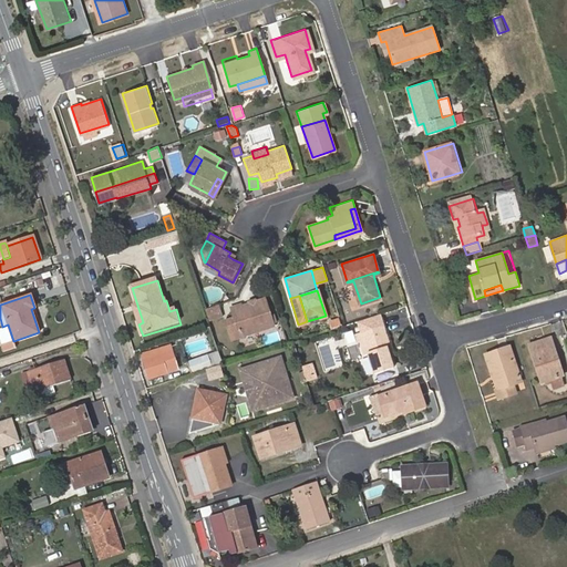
[(268,326),(259,298),(250,301),(251,303),(237,308),(236,305),(227,308),(236,336),(268,326)]
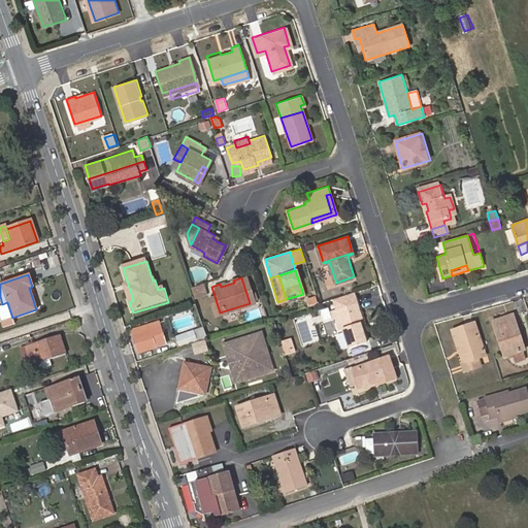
[(204,294),(201,284),(188,288),(191,298),(204,294)]
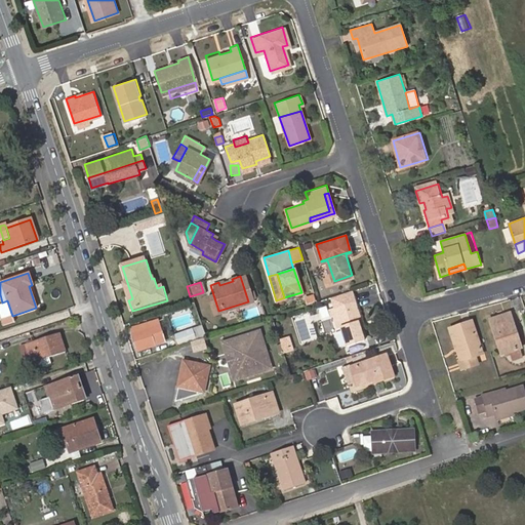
[(356,300),(353,290),(334,296),(337,307),(356,300)]
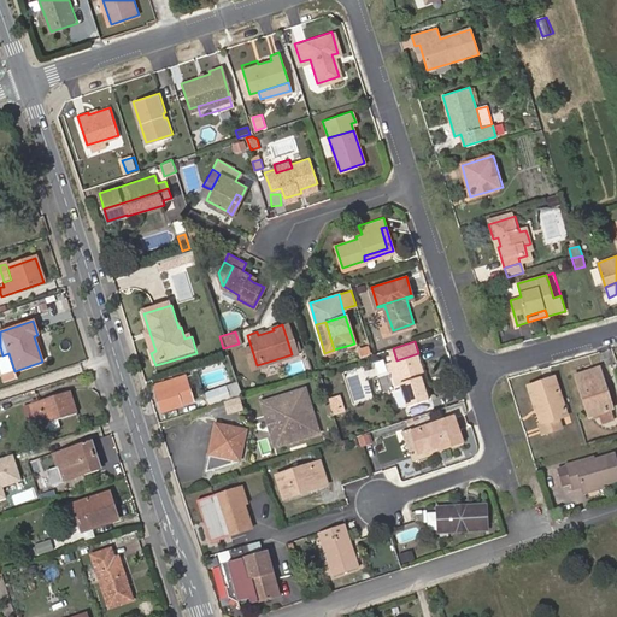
[(257,365),(250,344),(241,346),(247,368),(257,365)]
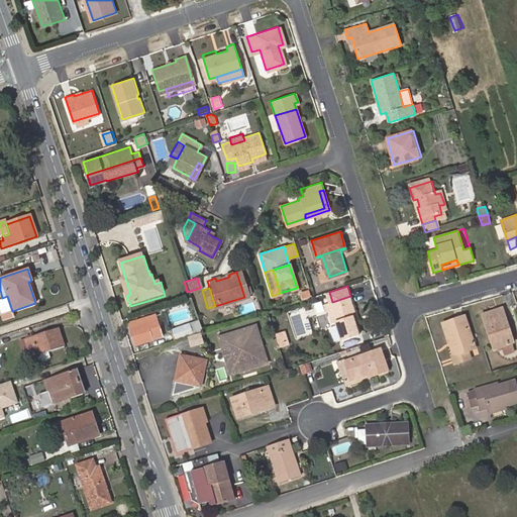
[(329,302),(336,321),(342,340),(359,334),(356,324),(353,316),(356,315),(350,296),(332,302),(329,302)]
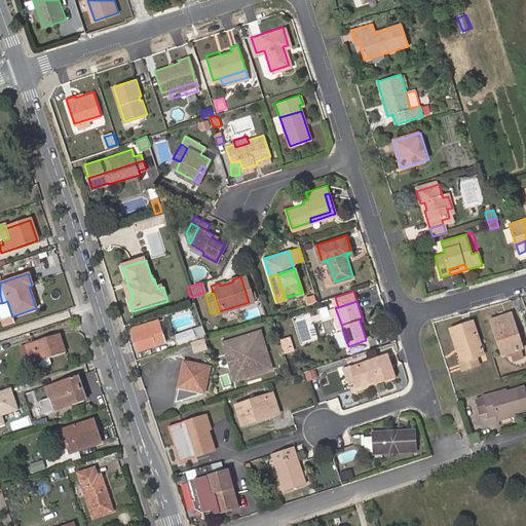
[(342,327),(335,307),(330,309),(336,329),(342,327)]
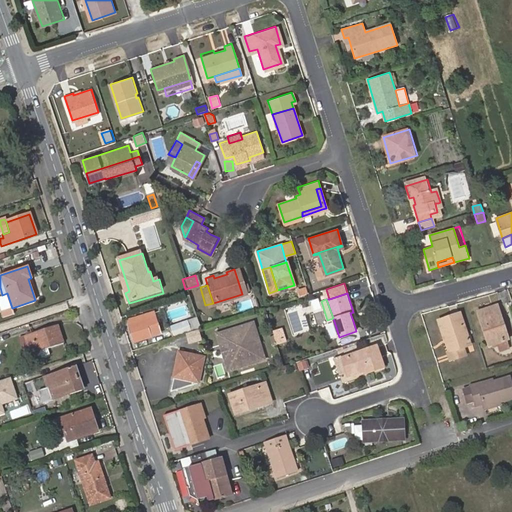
[(498,323),(502,322),(497,305),(479,311),(489,345),(507,339),(504,329),(501,331),(498,323)]
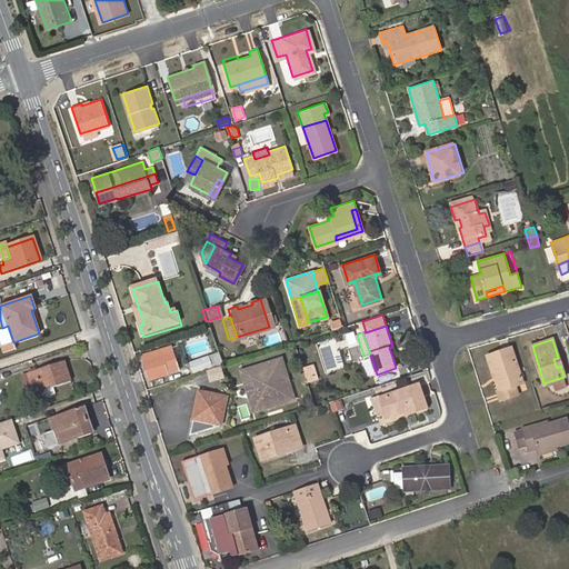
[(179,370),(171,347),(167,348),(169,352),(161,355),(168,373),(179,370)]
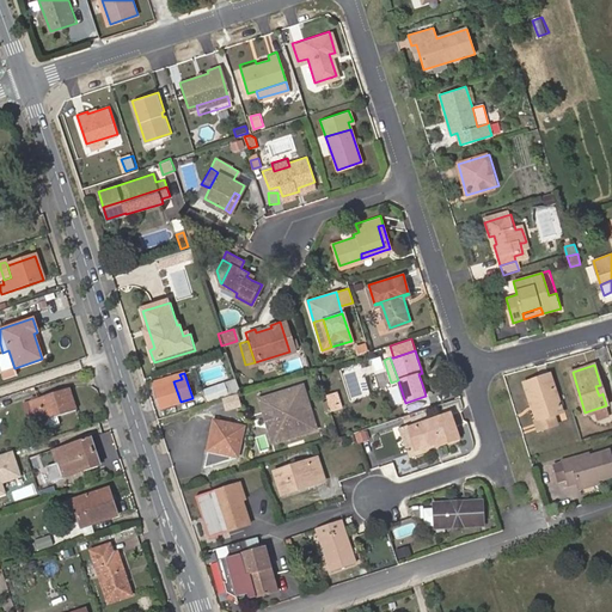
[(550,373),(526,381),(532,402),(534,402),(539,417),(537,418),(540,427),(556,422),(552,414),(562,410),(550,373)]
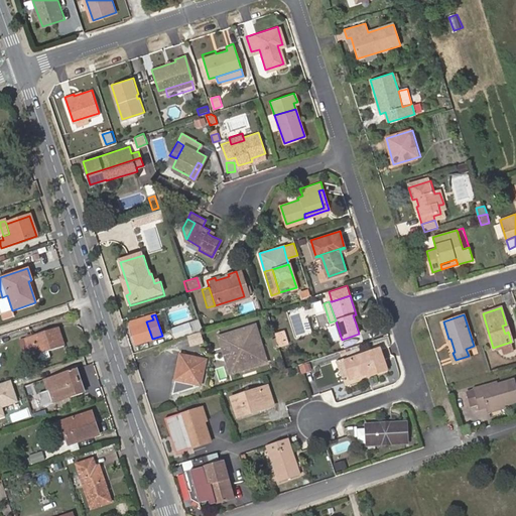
[(151,315),(129,323),(136,344),(152,339),(146,321),(153,319),(151,315)]
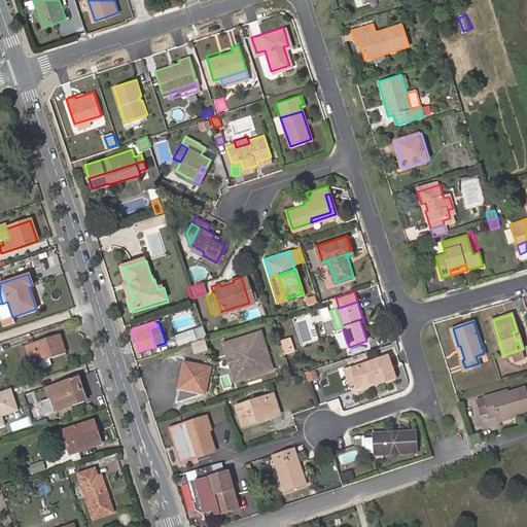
[(179,347),(204,340),(201,330),(176,338),(179,347)]
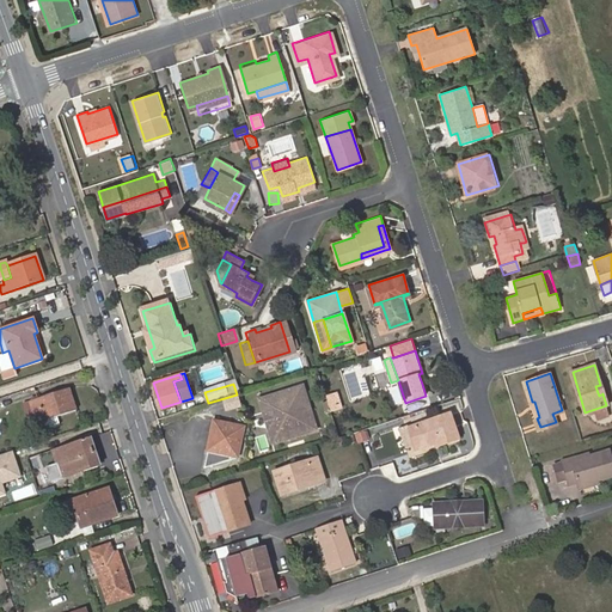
[(304,385),(267,397),(271,410),(275,409),(281,426),(274,428),(277,441),(313,430),(307,410),(311,409),(304,385)]
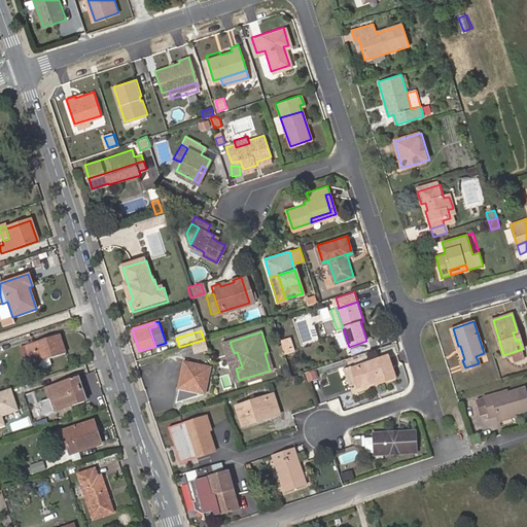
[(65,353),(59,336),(20,348),(24,358),(36,355),(38,361),(65,353)]
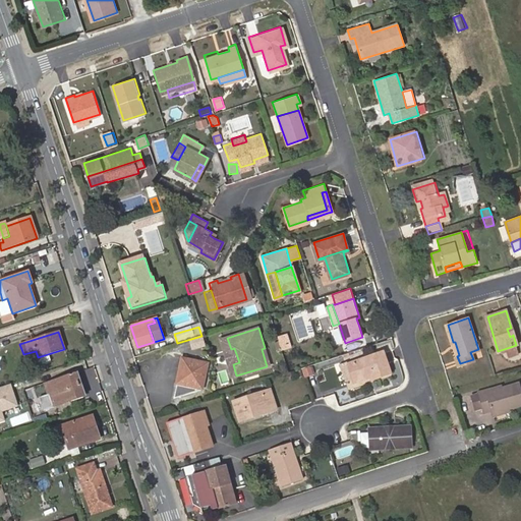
[(291,346),(288,337),(280,340),(283,349),(291,346)]
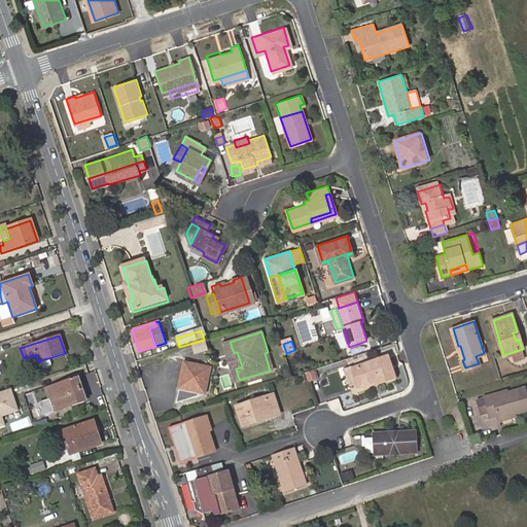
[(207,350),(204,342),(194,345),(196,353),(207,350)]
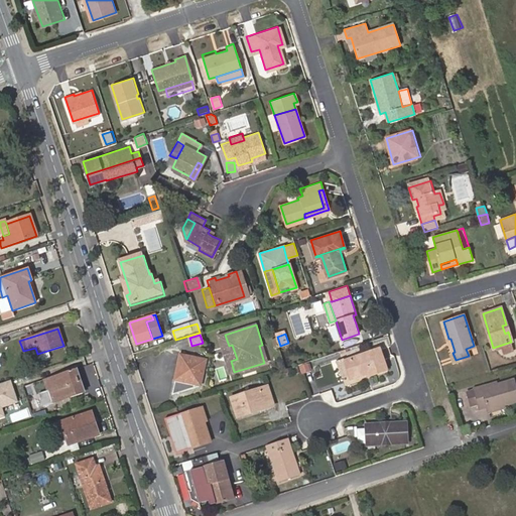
[(231,373),(234,372),(231,361),(237,359),(232,345),(229,346),(225,335),(219,337),(224,351),(221,352),(224,361),(226,360),(231,373)]
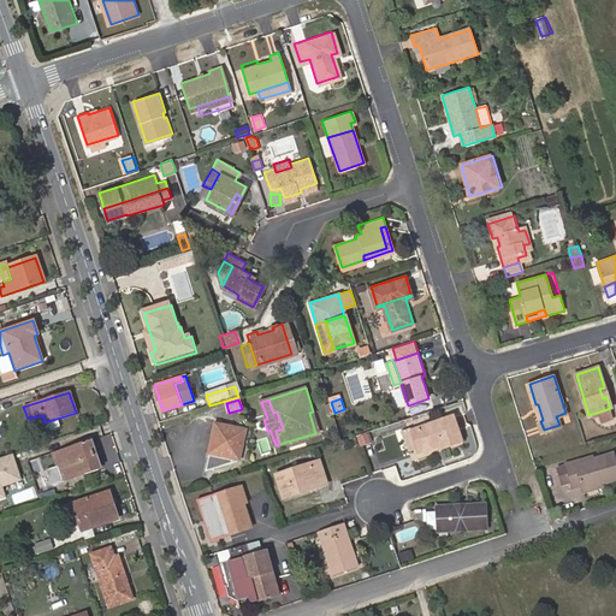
[(522,412),(526,432),(535,430),(532,410),(522,412)]
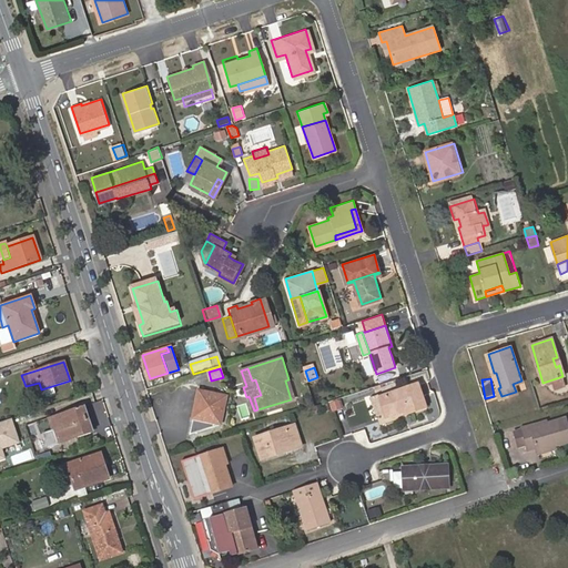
[(423,383),(384,395),(391,415),(409,408),(411,413),(430,406),(423,383)]
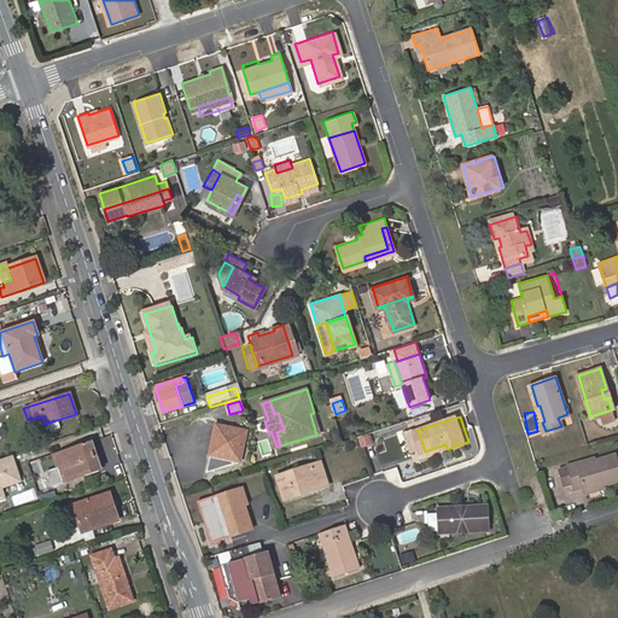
[(234,461),(240,462),(246,431),(215,425),(205,473),(233,466),(234,461)]
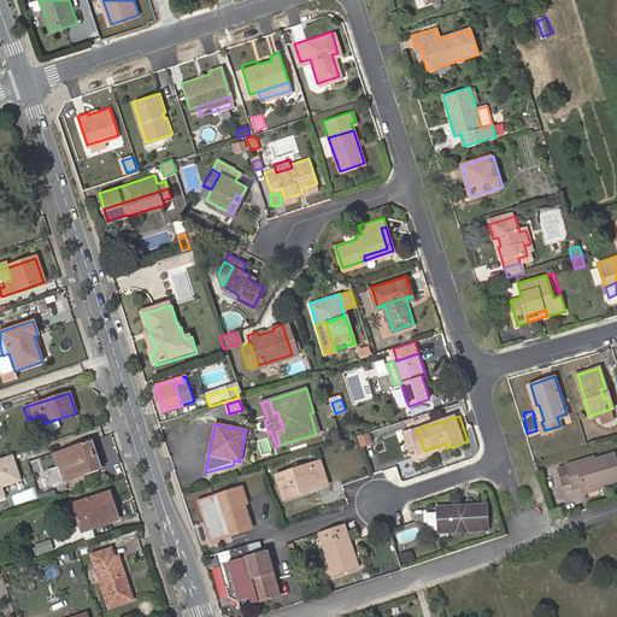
[(368,434),(357,436),(359,447),(370,444),(368,434)]
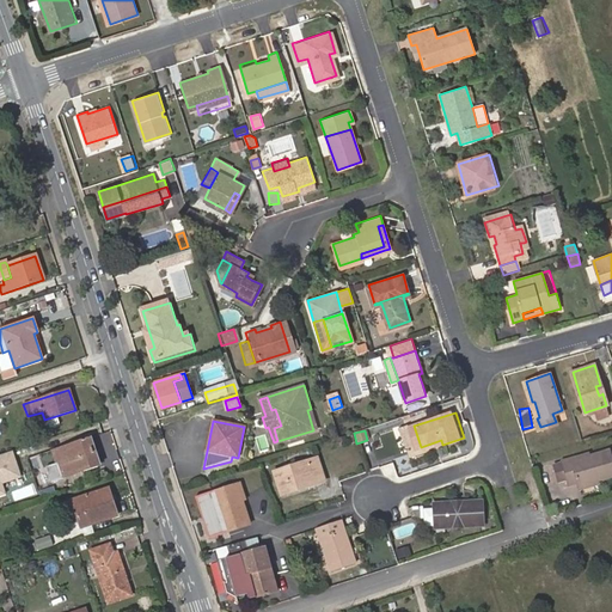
[(99,465),(90,439),(53,452),(56,463),(46,466),(50,482),(99,465)]
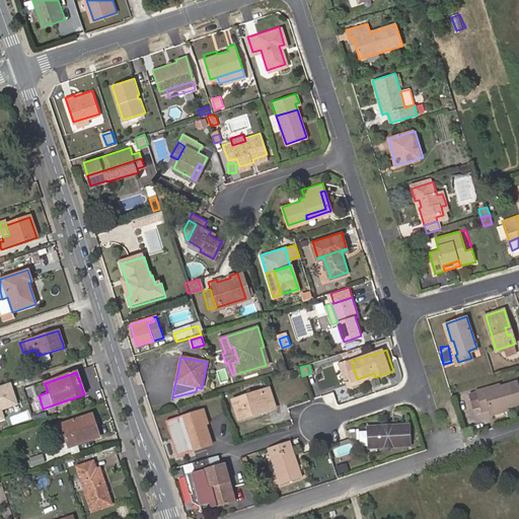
[(480,391),(472,393),(476,405),(484,403),(486,411),(493,409),(494,413),(518,404),(518,381),(490,390),(489,387),(480,390),(480,391)]
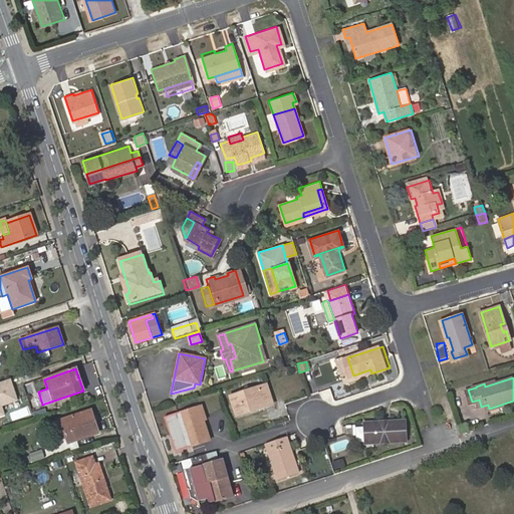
[(254,404),(256,408),(273,402),(267,382),(230,395),(236,414),(245,411),(244,407),(254,404)]
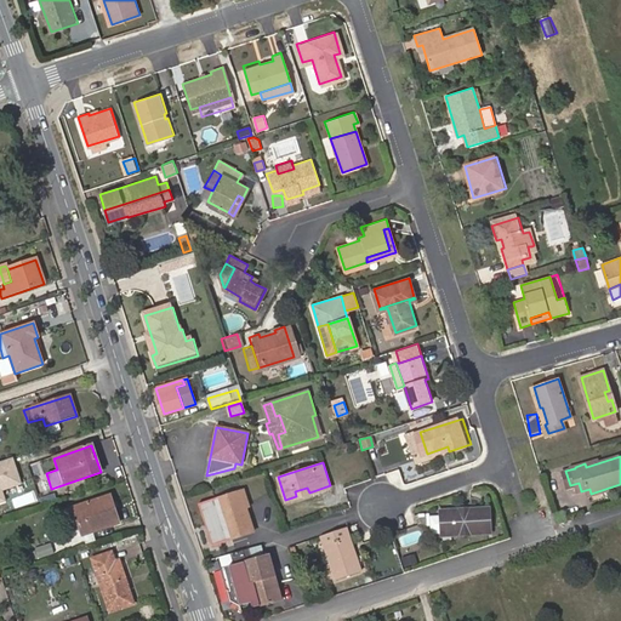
[(224,520),(221,520),(227,537),(254,528),(240,486),(214,496),(218,513),(222,512),(224,520)]
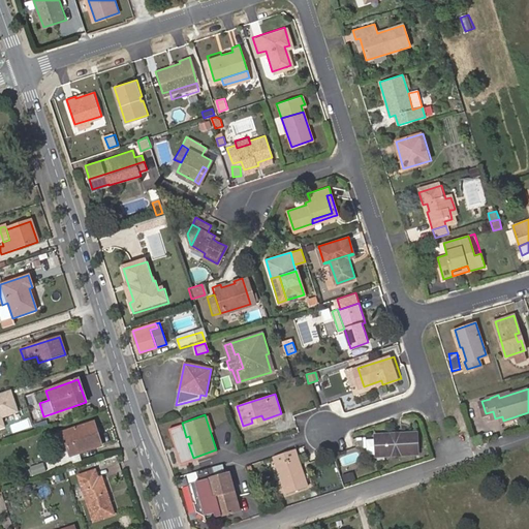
[(100,446),(92,423),(55,434),(60,452),(67,449),(69,456),(100,446)]
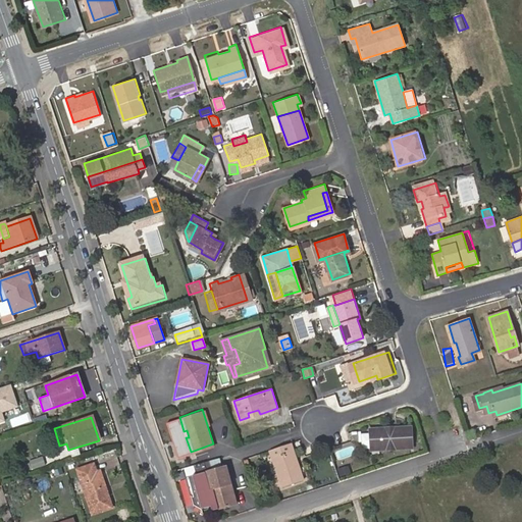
[(413,425),(373,428),(373,432),(374,447),(374,449),(414,446),(413,425)]
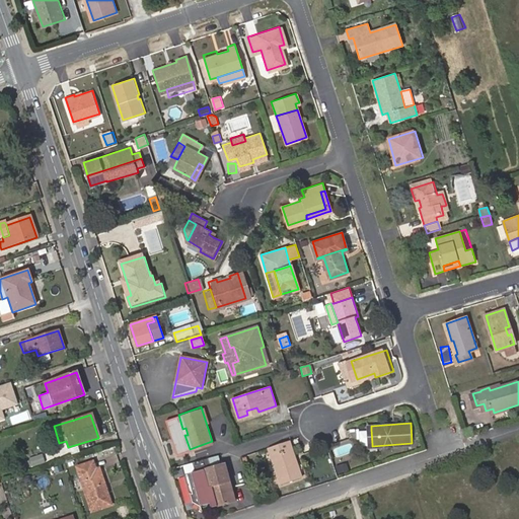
[(372,444),(371,430),(362,431),(363,445),(372,444)]
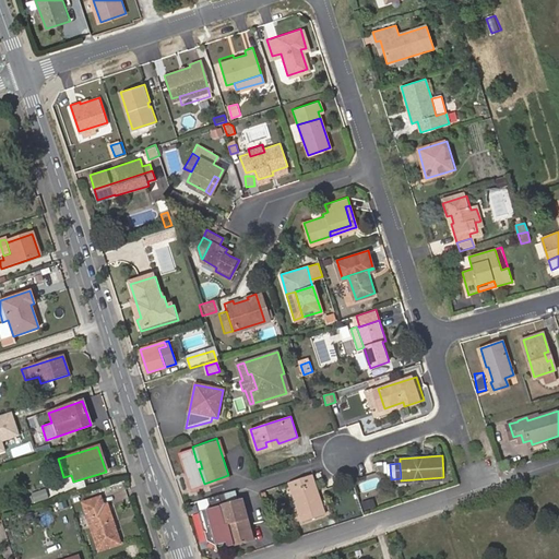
[(310,474),(289,480),(302,520),(322,513),(310,474)]
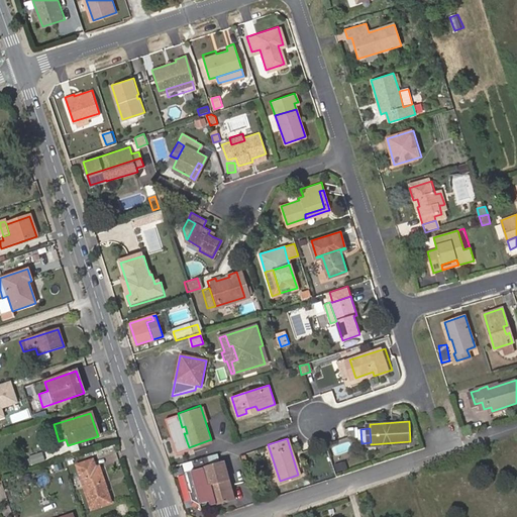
[(20,474),(45,466),(40,449),(21,455),(23,459),(16,462),(20,474)]
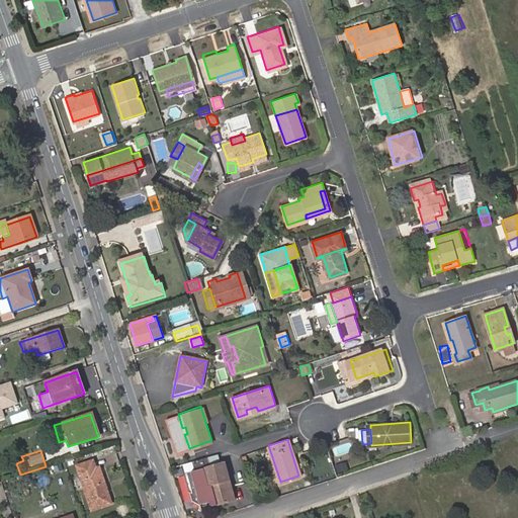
[(199,508),(217,504),(210,483),(207,484),(203,466),(204,466),(201,456),(191,459),(193,468),(183,471),(190,499),(198,504),(199,508)]
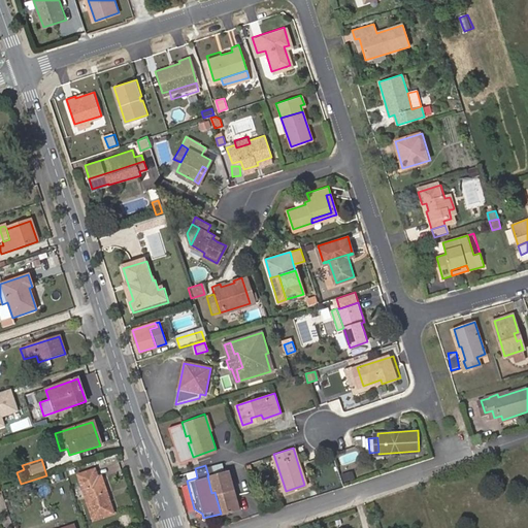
[(112,514),(101,477),(97,479),(95,470),(78,476),(93,521),(112,514)]
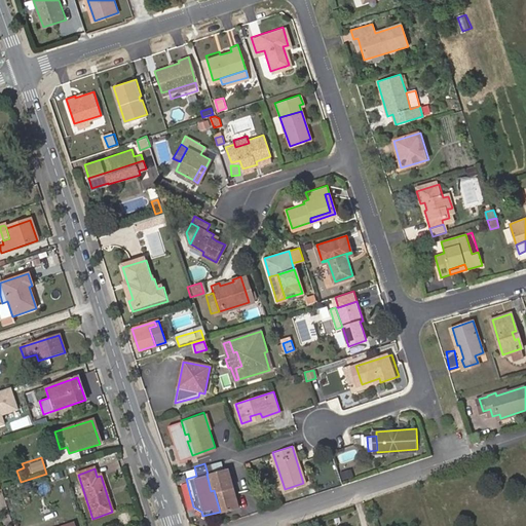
[(208,474),(207,474),(211,491),(214,490),(220,512),(236,506),(226,468),(208,474)]
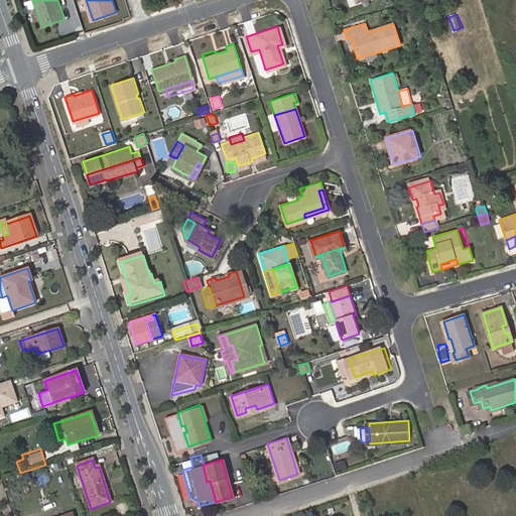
[(345,467),(343,460),(333,463),(336,470),(345,467)]
